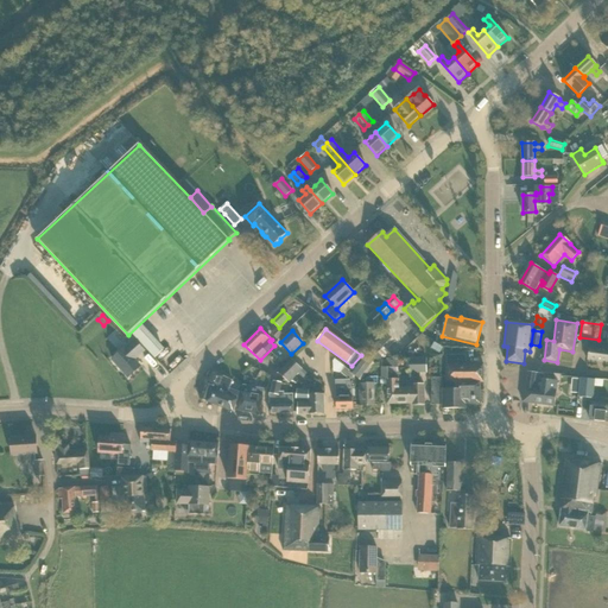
[(112,360),(128,378),(140,367),(134,360),(139,356),(147,366),(153,361),(145,352),(134,340),(112,360)]
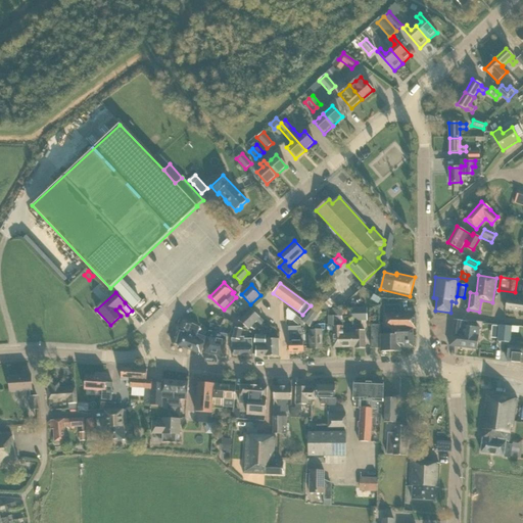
[(505,311),(522,313),(522,295),(508,293),(505,311)]
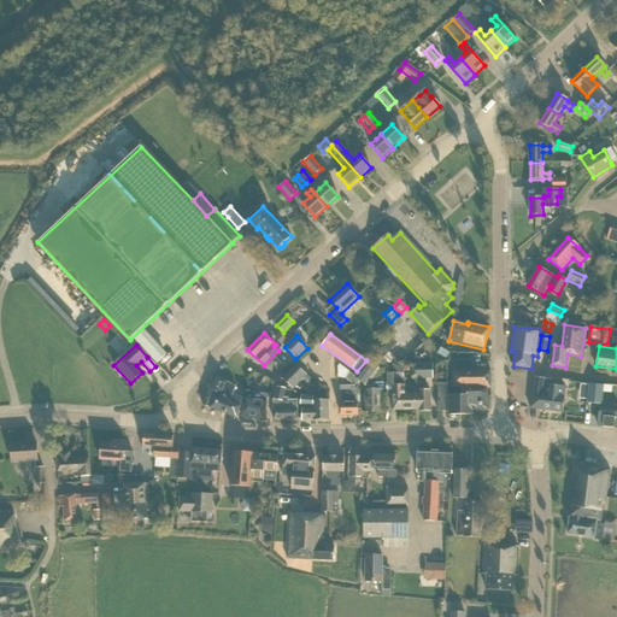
[(381,360),(389,353),(383,347),(375,356),(381,360)]
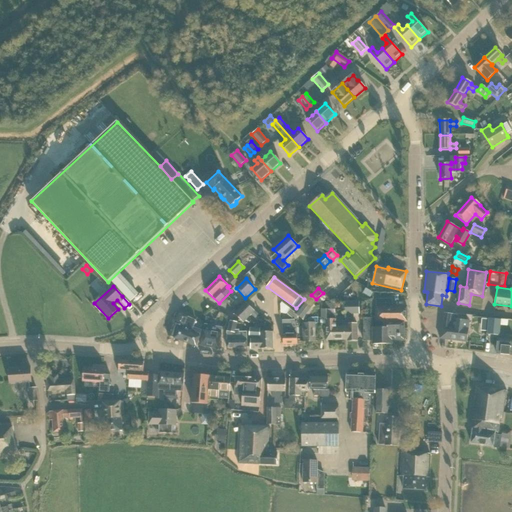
[(232,300),(237,295),(233,290),(227,295),(232,300)]
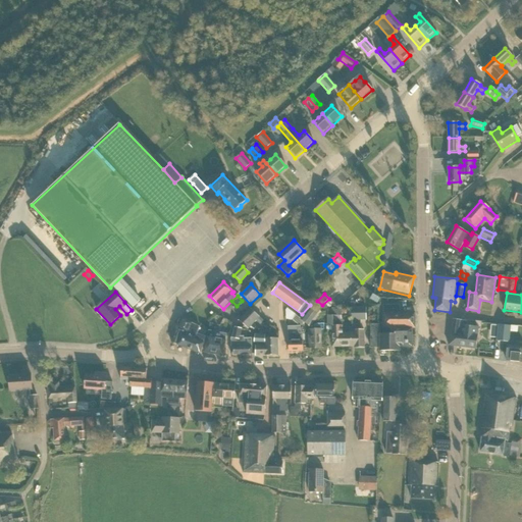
[(383,328),(389,328),(415,328),(415,313),(400,313),(400,305),(390,305),(390,308),(383,308),(383,328)]
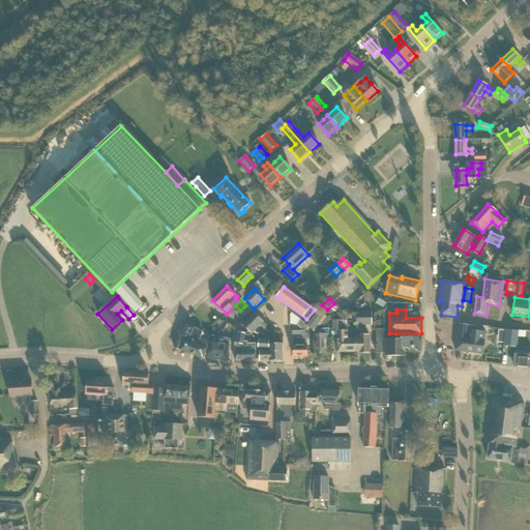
[(308,327),(316,332),(327,318),(317,311),(308,321),(305,324),(308,327)]
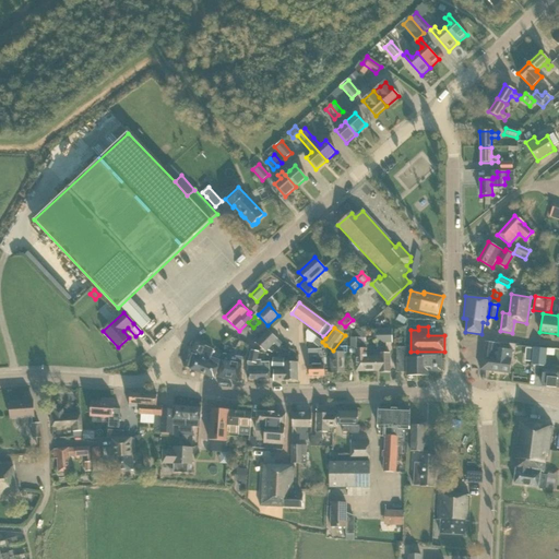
[(269,329),(262,336),(256,343),(266,353),(273,345),(280,339),(269,329)]
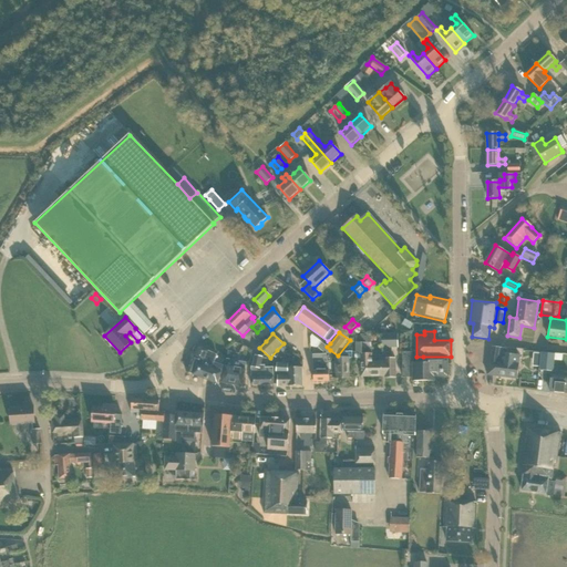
[(382,377),(384,377),(384,378),(395,378),(395,358),(392,358),(392,349),(399,348),(398,333),(381,334),(382,356),(382,377)]
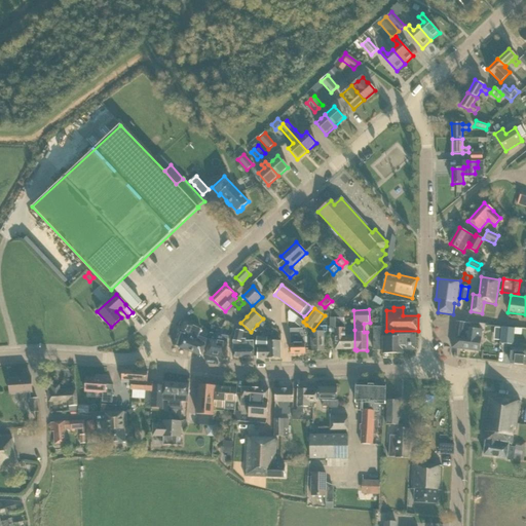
[(303,329),(306,325),(303,322),(298,317),(295,323),(303,329)]
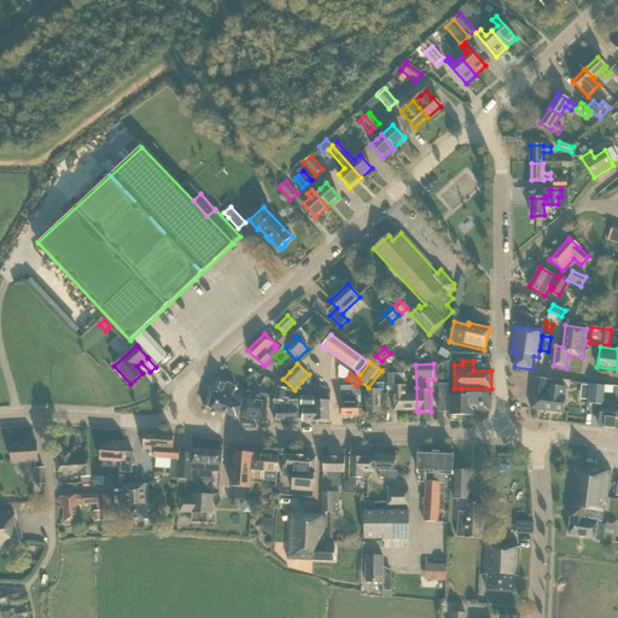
[(394,410),(417,410),(417,388),(406,389),(406,386),(406,378),(400,378),(400,374),(388,374),(389,386),(394,386),(394,410)]
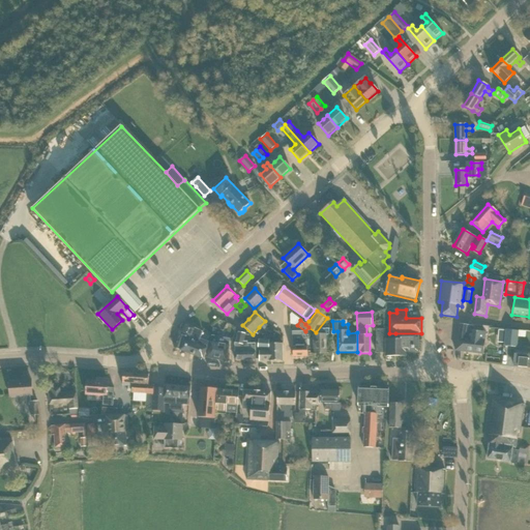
[(180,333),(179,334),(174,348),(203,359),(207,348),(209,343),(201,339),(203,332),(185,324),(181,333),(180,333)]
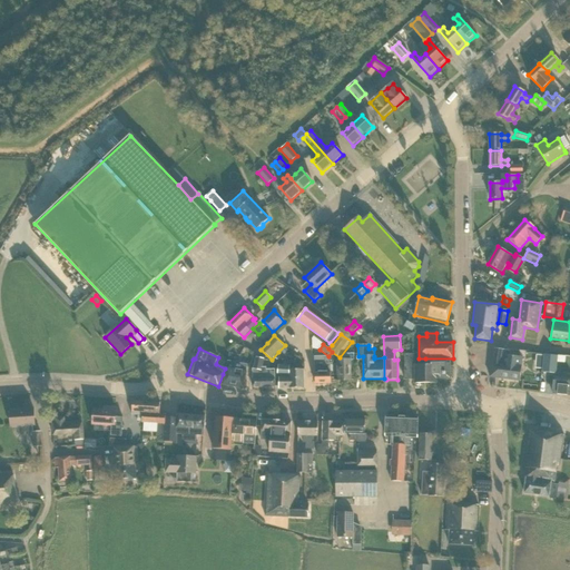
[(490,377),(520,381),(523,357),(509,356),(510,351),(494,349),(490,377)]
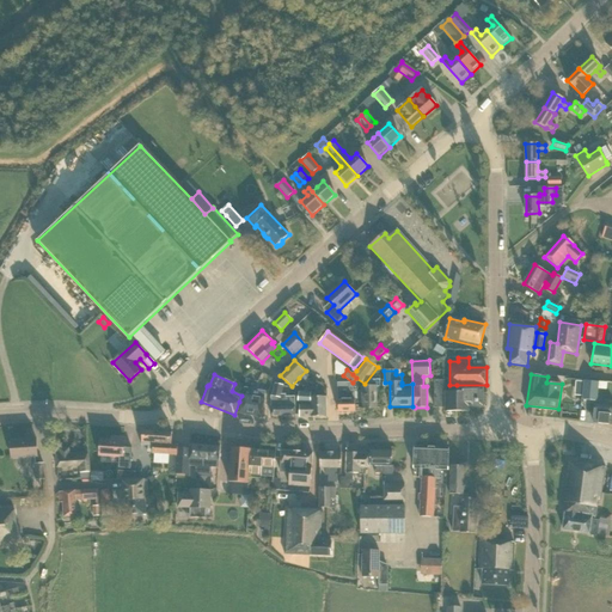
[(362,386),(363,409),(378,409),(377,387),(380,387),(380,380),(368,380),(368,386),(362,386)]
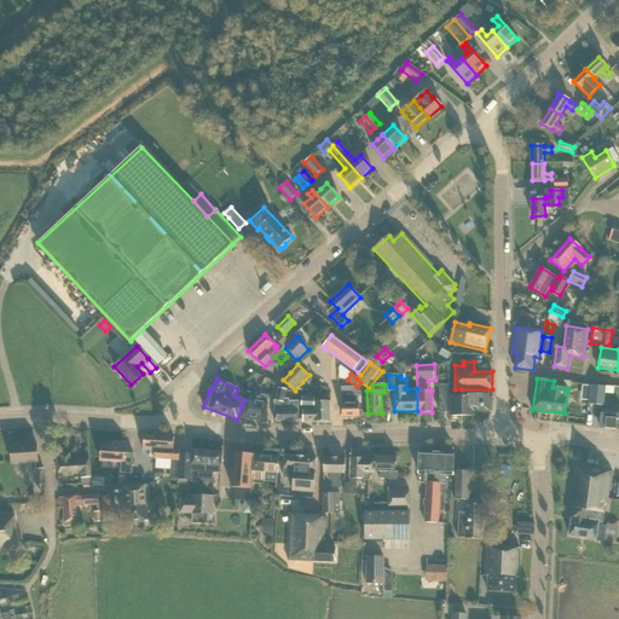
[(492,389),(462,389),(462,395),(450,395),(450,385),(439,385),(439,411),(451,411),(451,416),(474,416),(474,411),(489,411),(489,398),(492,398),(492,389)]
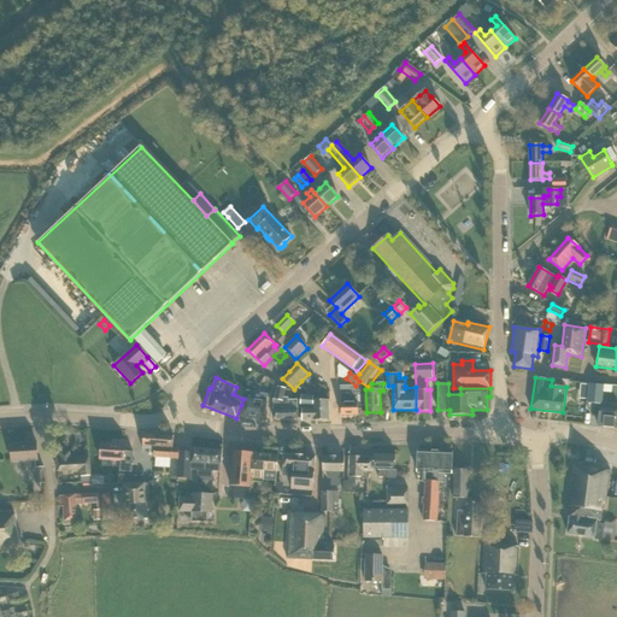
[(604,386),(589,385),(587,404),(603,405),(603,393),(604,386)]
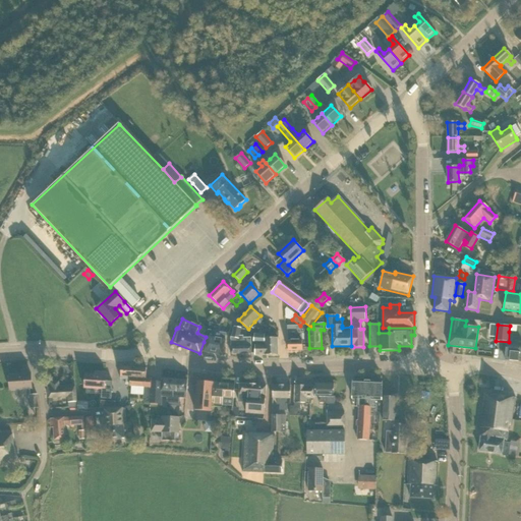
[(241,329),(234,327),(232,338),(238,339),(239,339),(241,329)]
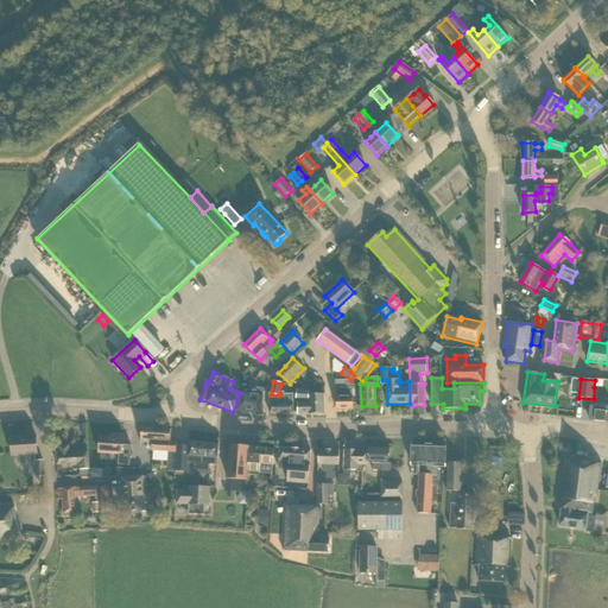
[(353,410),(353,397),(352,390),(350,381),(336,381),(337,390),(336,390),(336,398),(336,410),(353,410)]
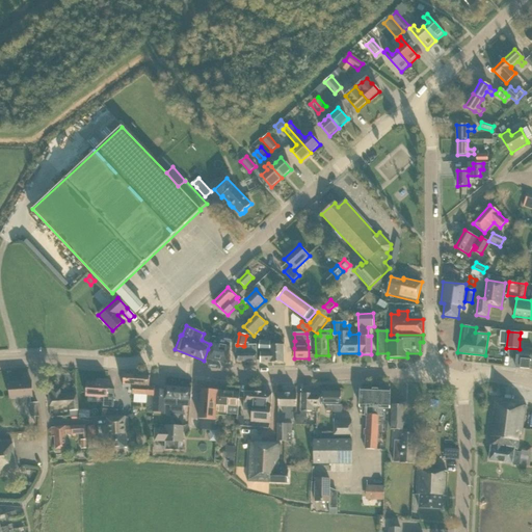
[(209,358),(227,363),(232,341),(213,337),(209,358)]
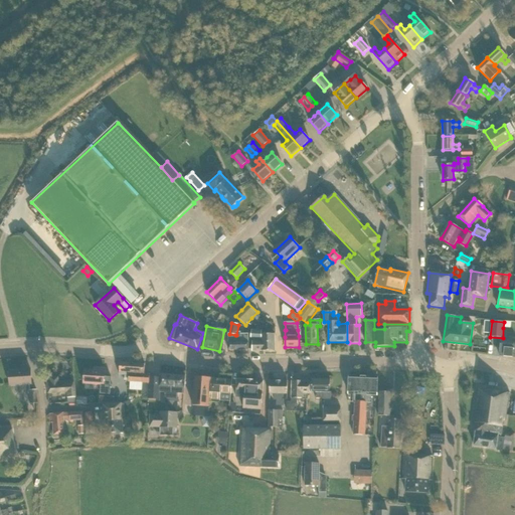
[(252,341),(252,351),(275,351),(275,334),(265,334),(265,331),(251,330),(250,339),(262,339),(262,341),(252,341)]
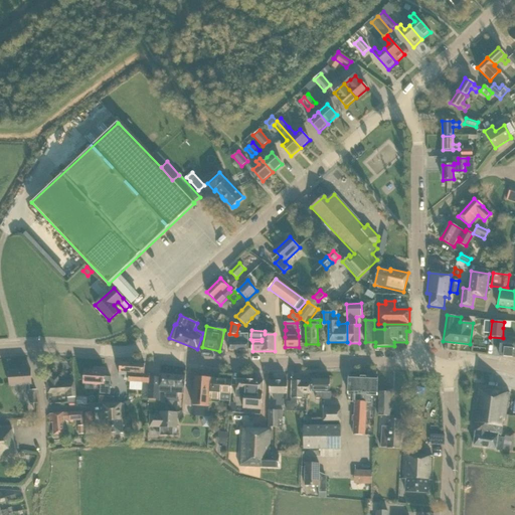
[(238,334),(238,335),(236,335),(235,335),(235,339),(228,339),(228,350),(248,349),(248,341),(248,334),(238,334)]
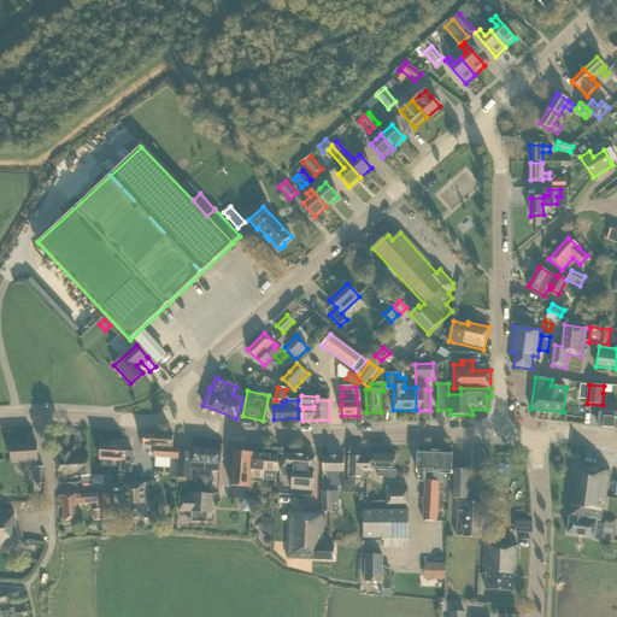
[(616,410),(600,409),(598,427),(616,428),(616,410)]
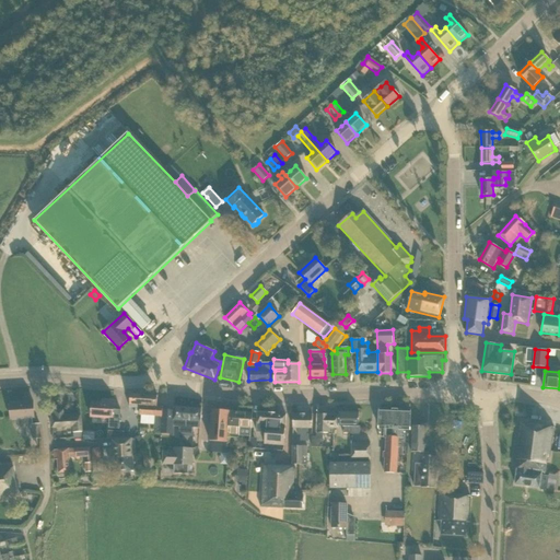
[(162,417),(163,410),(163,407),(156,406),(158,396),(130,394),(129,408),(139,409),(139,416),(155,417),(162,417)]
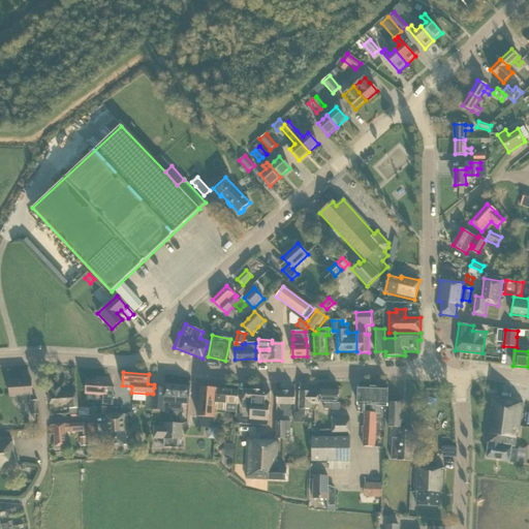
[(32,395),(31,379),(24,379),(24,380),(9,381),(10,397),(32,395)]
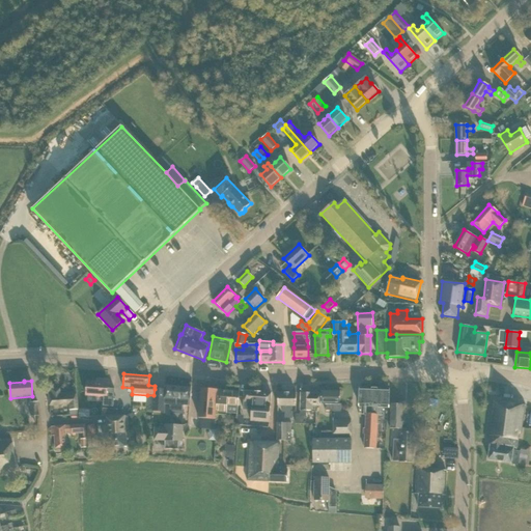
[(101,382),(87,381),(86,395),(104,397),(104,404),(113,406),(114,392),(107,392),(108,382),(101,381),(101,382)]
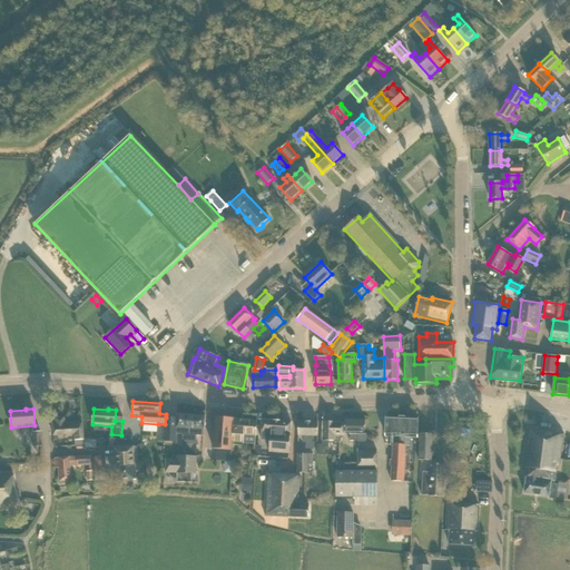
[(165,424),(165,438),(164,442),(177,443),(177,434),(184,435),(183,444),(187,444),(189,444),(192,415),(177,415),(177,419),(166,418),(165,424)]
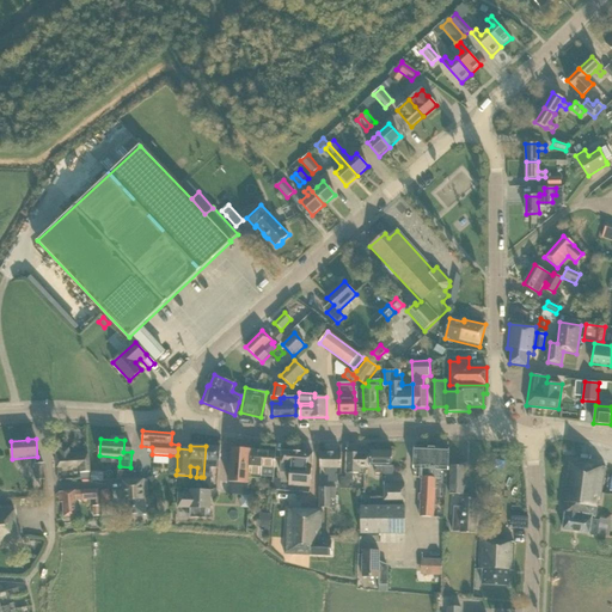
[(203,477),(212,477),(212,467),(219,469),(219,460),(220,460),(220,447),(206,446),(203,477)]
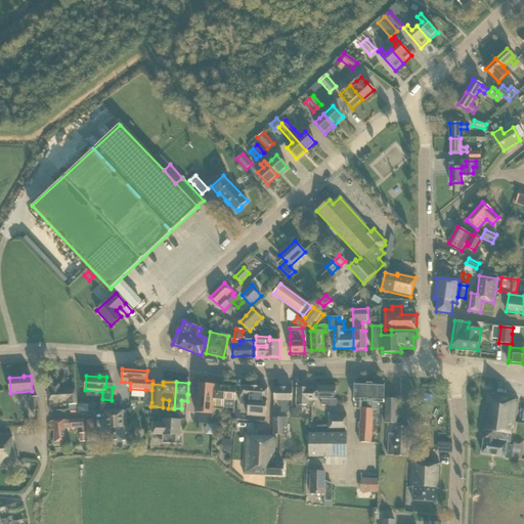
[(361,409),(359,442),(370,442),(373,418),(372,418),(373,409),(370,409),(370,401),(373,401),(374,384),(355,383),(354,401),(360,401),(359,409),(361,409)]
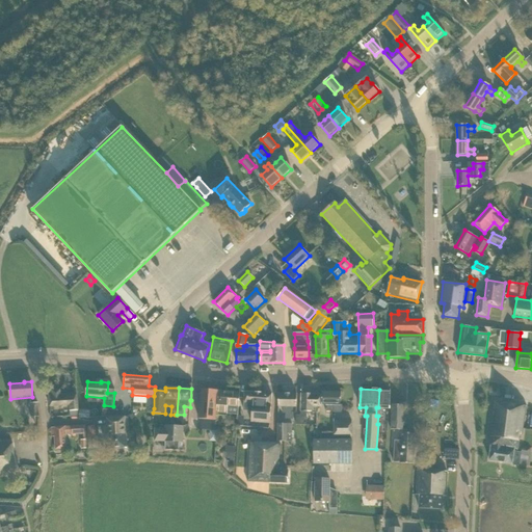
[(53,395),(49,396),(50,406),(70,405),(71,417),(78,417),(77,394),(60,395),(60,390),(52,391),(53,395)]
